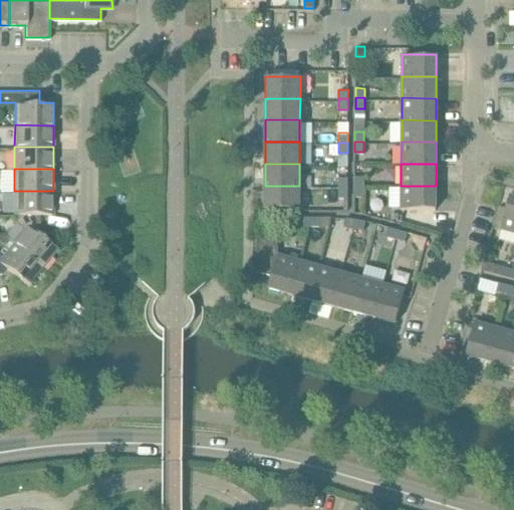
[(354,185),(363,185),(363,175),(354,175),(354,185)]
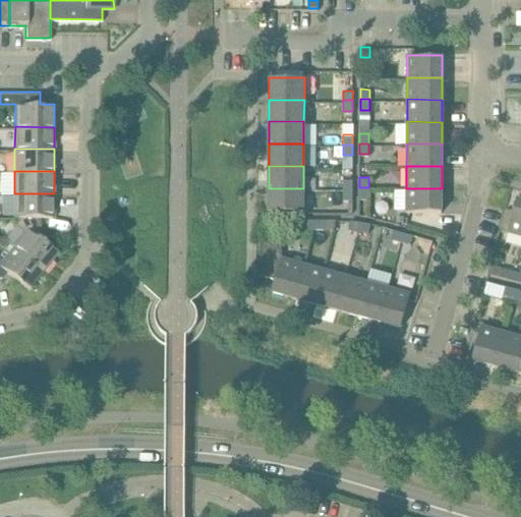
[(352,188),(352,178),(343,178),(343,188),(352,188)]
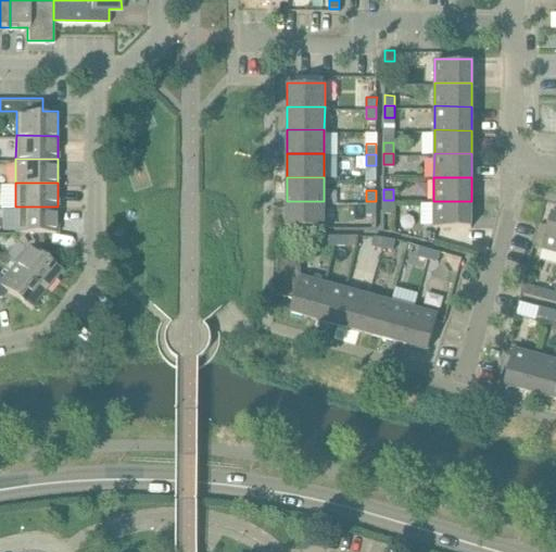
[(393,211),(393,200),(383,200),(383,211),(393,211)]
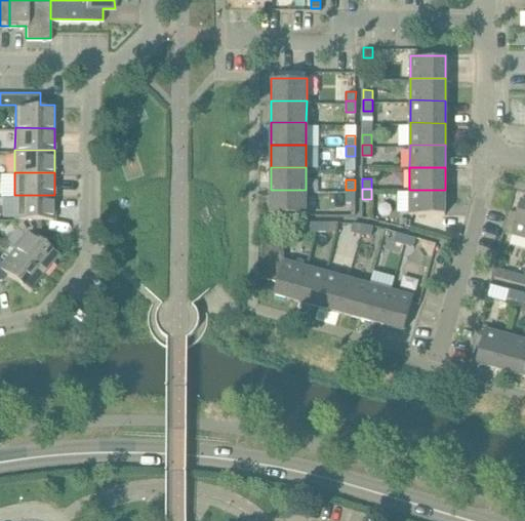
[(306,212),(306,190),(271,190),(271,212),(306,212)]
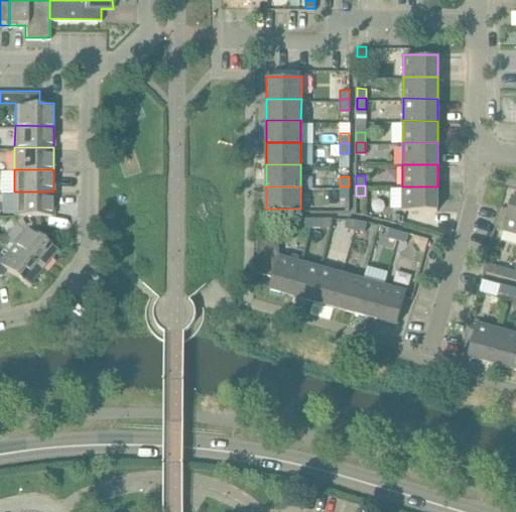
[(349,198),(349,186),(340,186),(340,197),(349,198)]
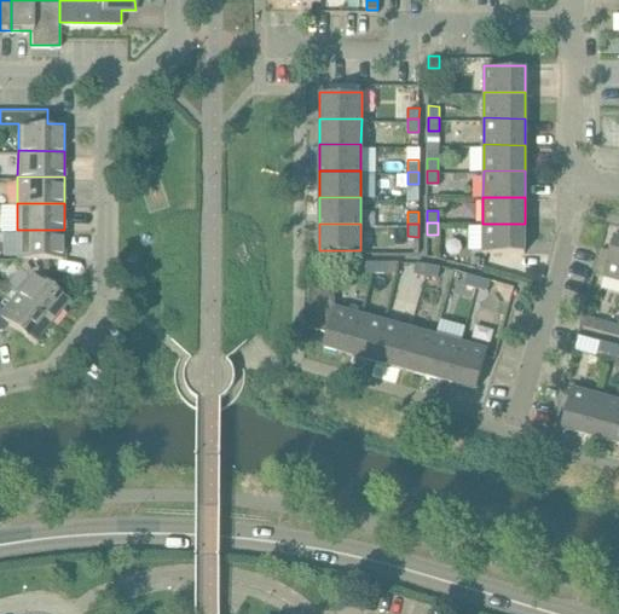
[(525,250),(525,224),(482,224),(482,250),(525,250)]
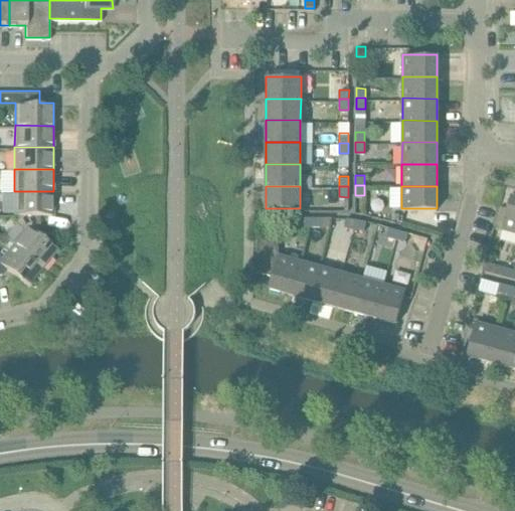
[(14,191),(14,212),(40,212),(40,213),(53,213),(53,191),(14,191)]
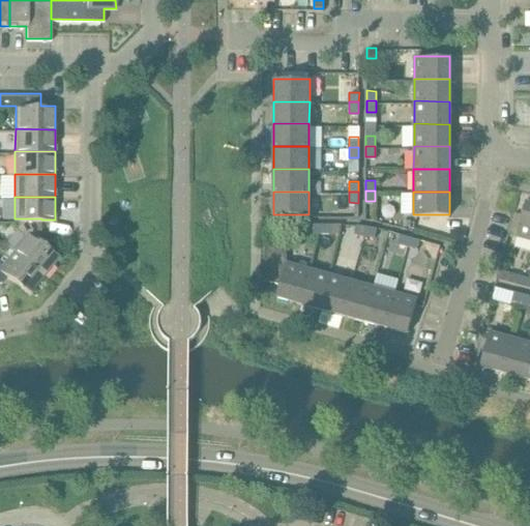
[(529,237),(529,201),(525,200),(522,212),(516,234),(529,237)]
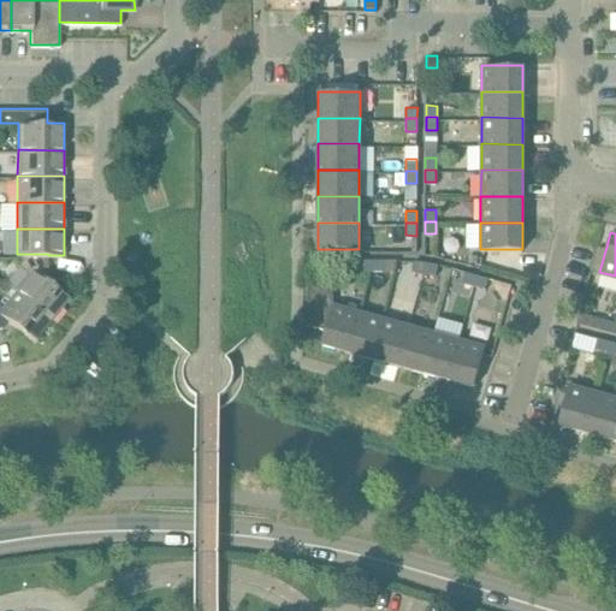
[(597,245),(591,270),(599,272),(606,247),(597,244),(597,245)]
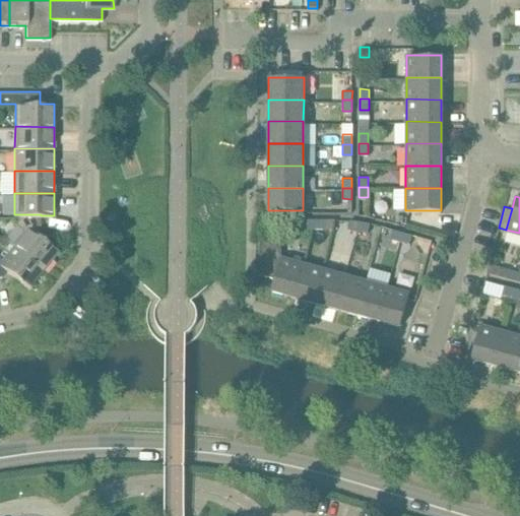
[(15,223),(4,238),(9,242),(13,245),(44,269),(58,252),(36,234),(41,227),(41,215),(41,214),(14,214),(14,222),(15,223)]
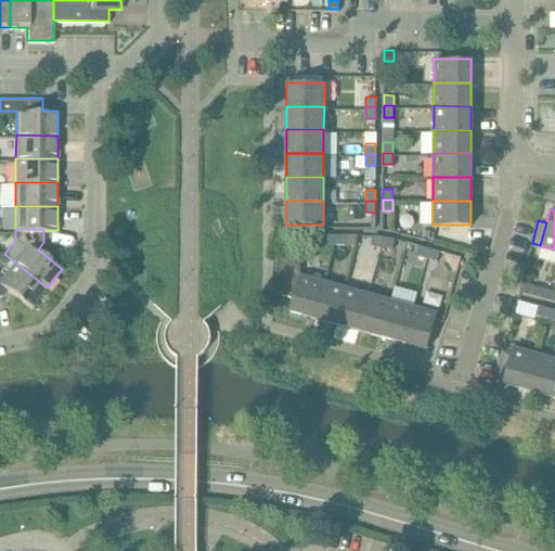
[(333,233),(322,232),(322,242),(333,242),(333,233)]
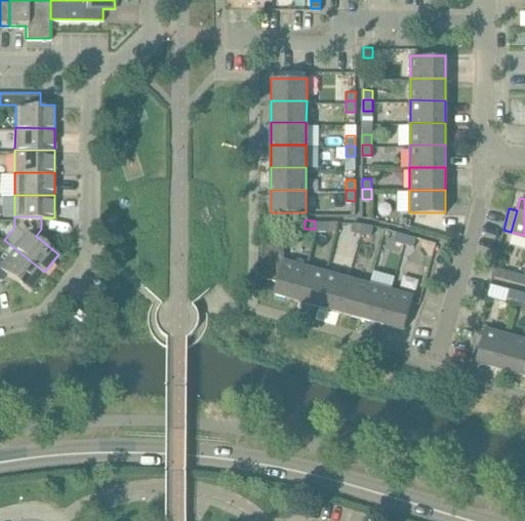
[(325,221),(315,221),(315,229),(325,230),(325,221)]
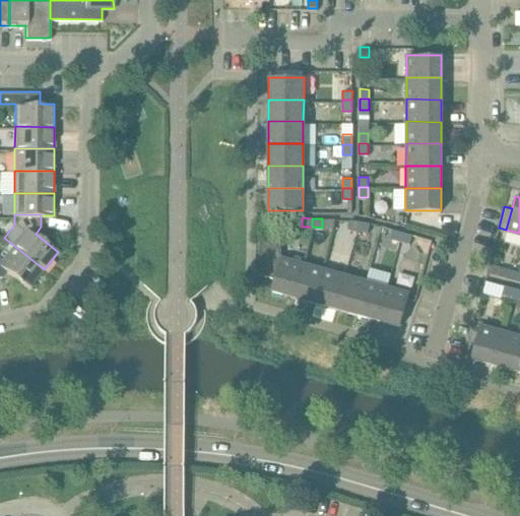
[(347,228),(358,230),(360,220),(348,218),(347,228)]
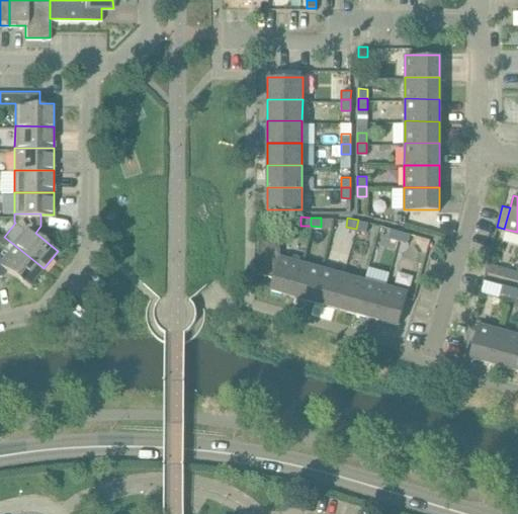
[(368,221),(358,220),(356,229),(366,230),(368,221)]
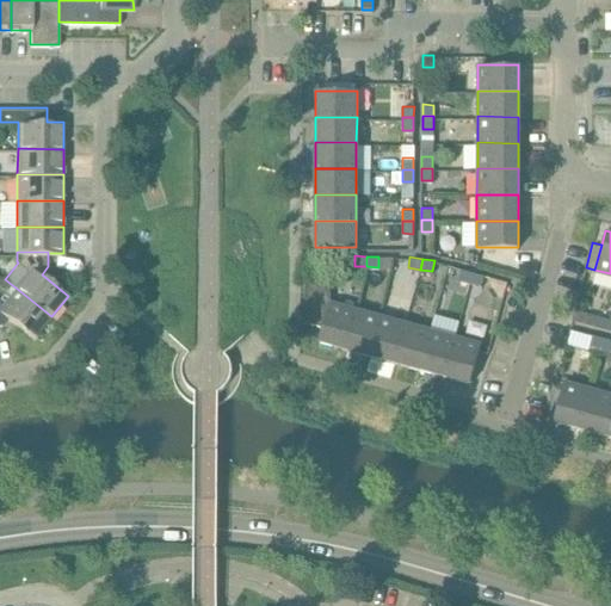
[(473,271),(461,267),(457,278),(470,282),(473,271)]
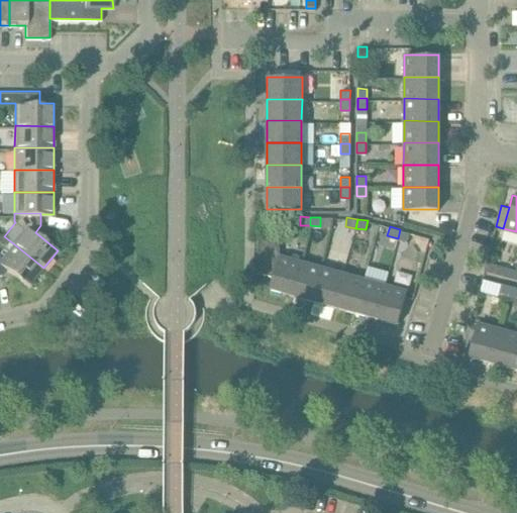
[(410,231),(400,229),(398,238),(407,240),(410,231)]
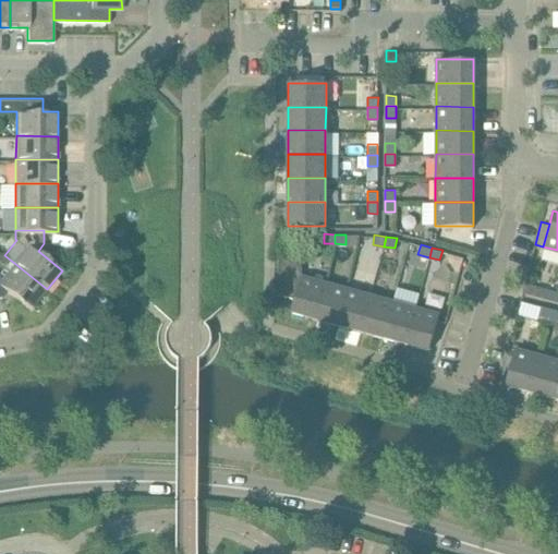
[(278,293),(294,298),(291,311),(314,317),(324,281),(301,275),(302,256),(279,256),(278,293)]
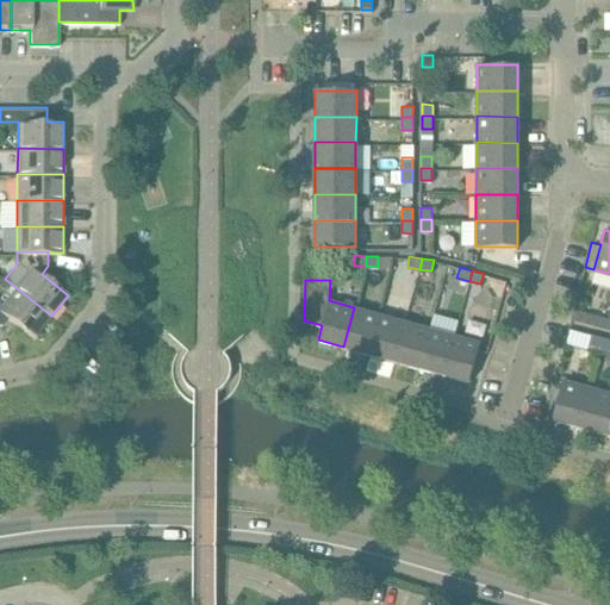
[(0,323),(2,323),(7,316),(35,337),(51,316),(16,287),(11,284),(10,284),(0,295),(0,323)]
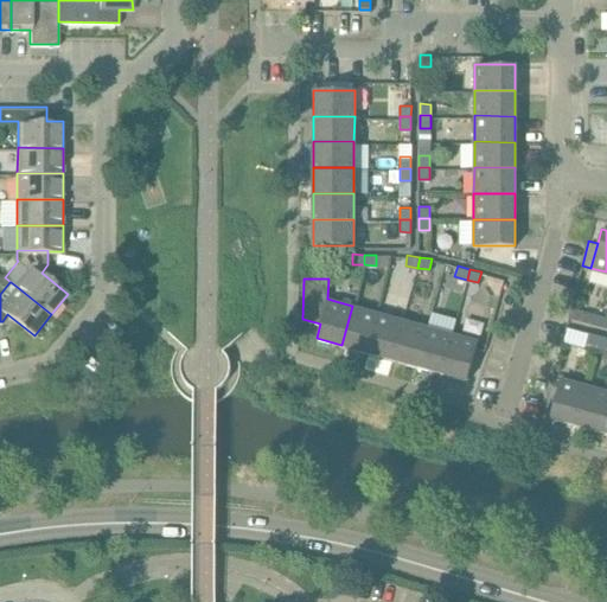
[(377,313),(352,306),(342,345),(368,352),(377,313)]
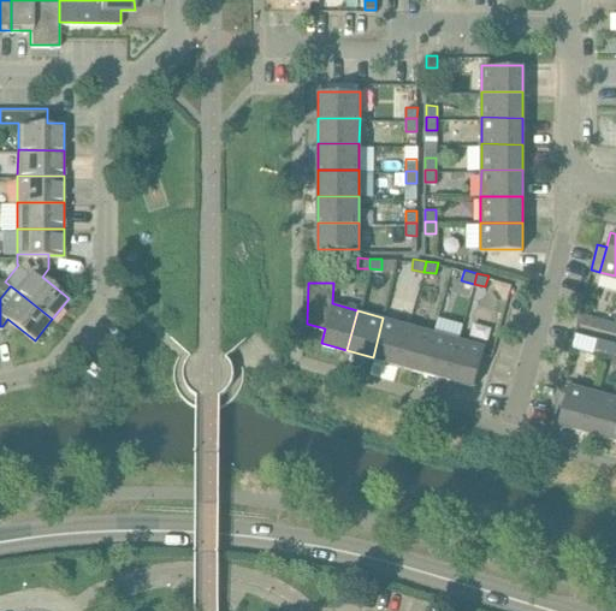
[(602,316),(599,327),(611,331),(615,320),(602,316)]
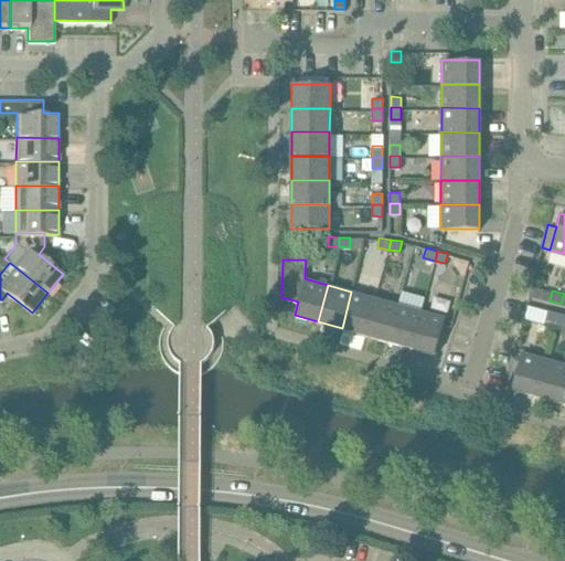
[(365,334),(375,297),(351,292),(342,328),(365,334)]
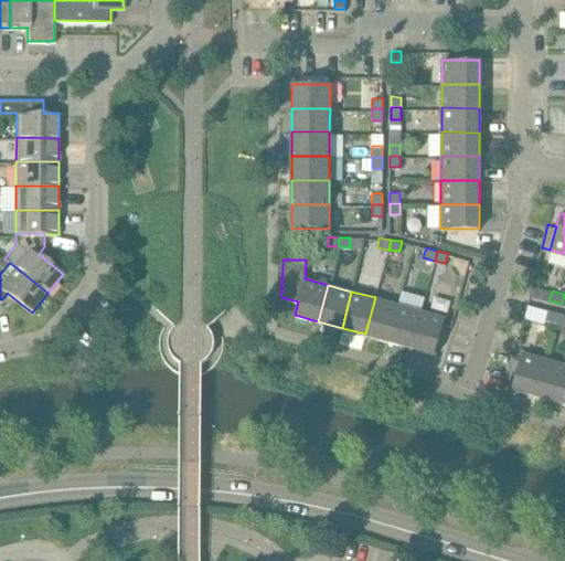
[(398,304),(375,297),(365,334),(388,340),(398,304)]
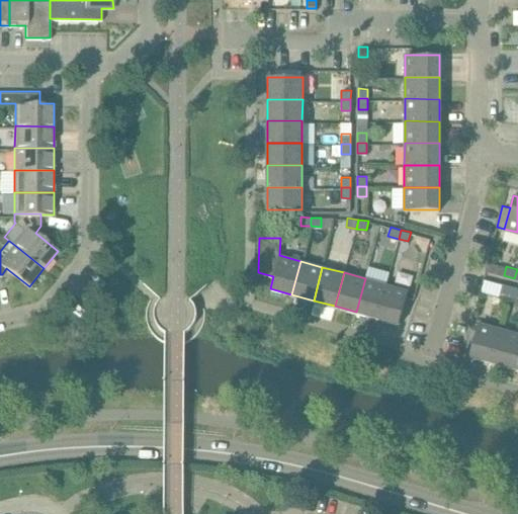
[(377,318),(386,284),(365,278),(356,312),(377,318)]
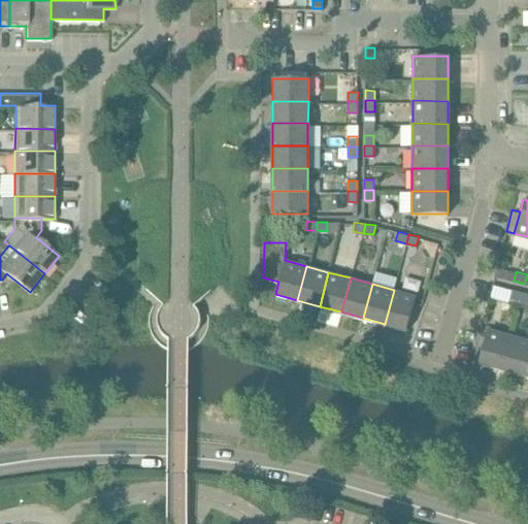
[(513,288),(509,297),(520,299),(522,291),(513,288)]
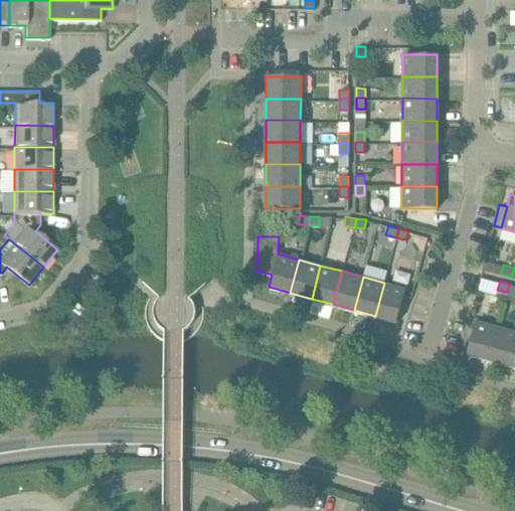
[(405,289),(384,283),(375,316),(396,322),(405,289)]
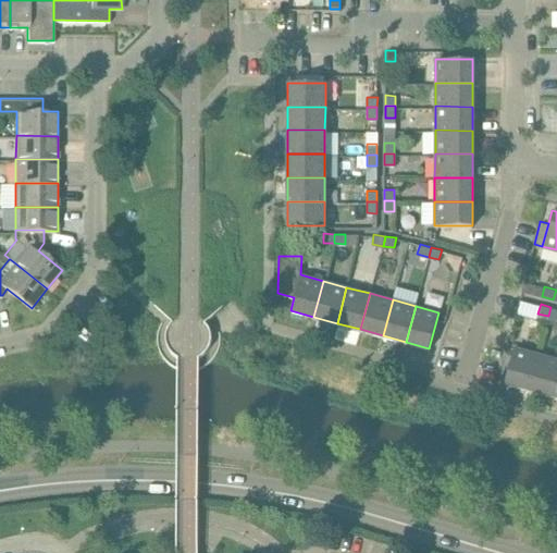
[(528,389),(537,353),(515,346),(505,382),(528,389)]
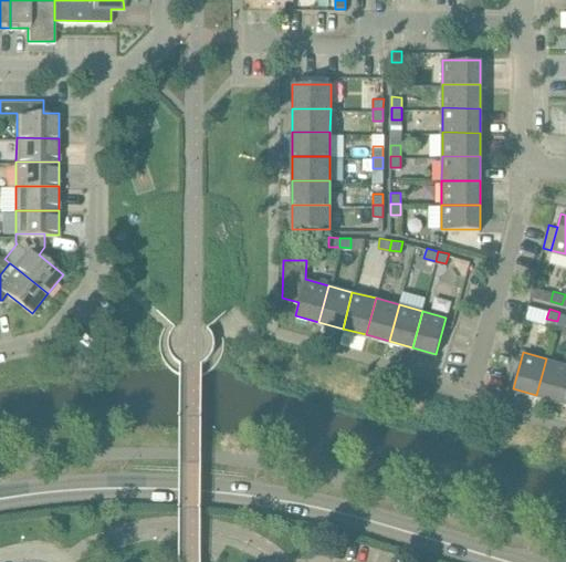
[(559,402),(565,377),(565,364),(546,358),(536,395),(559,402)]
